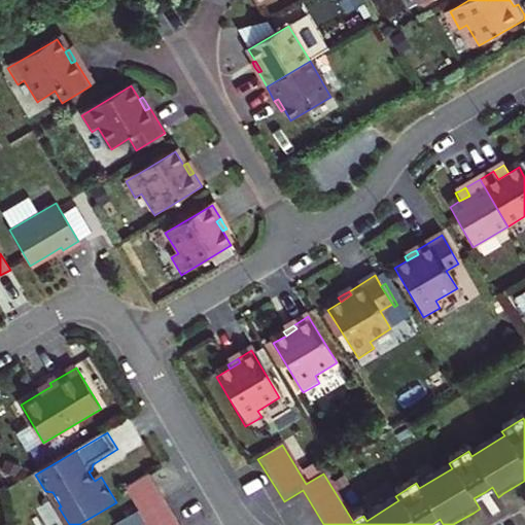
[(124,491),(144,524),(176,524),(147,477),(124,491)]
